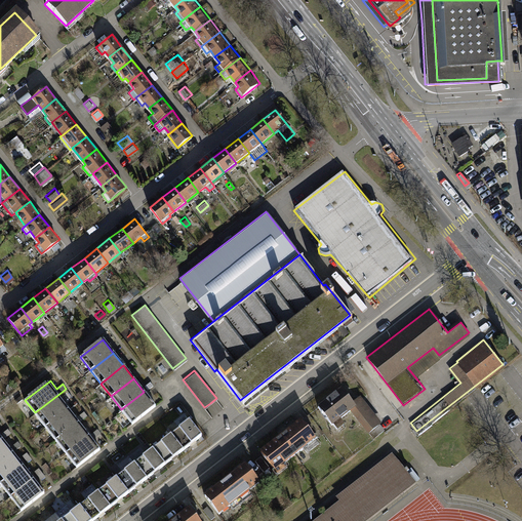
[(344,384),(318,403),(333,424),(335,423),(337,427),(346,421),(343,416),(351,410),(367,432),(383,421),(361,393),(355,398),(344,384)]
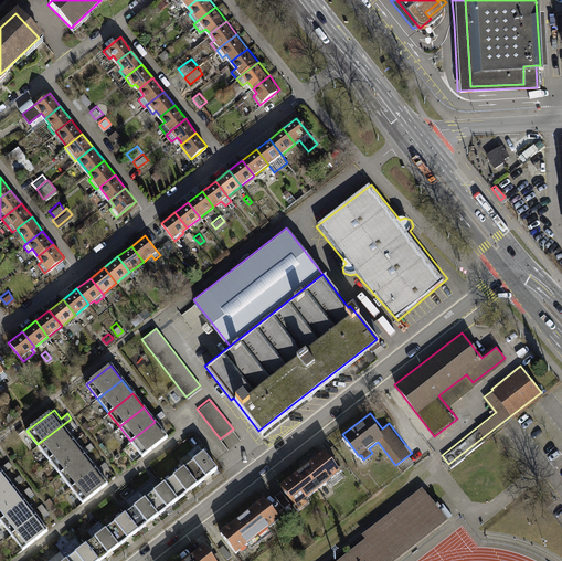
[(155,422),(130,441),(141,455),(166,436),(155,422)]
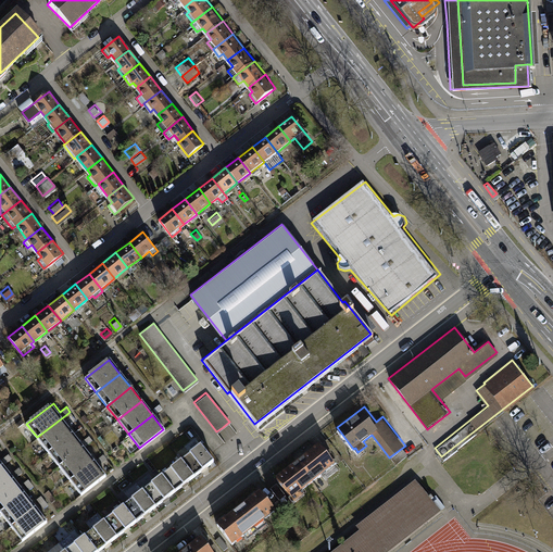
[(64,416),(37,437),(48,451),(75,430),(64,416)]
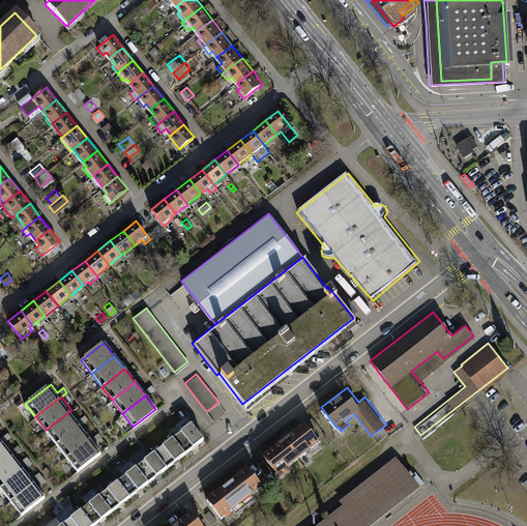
[(71,410),(46,430),(55,443),(81,424),(88,418),(84,413),(78,418),(71,410)]
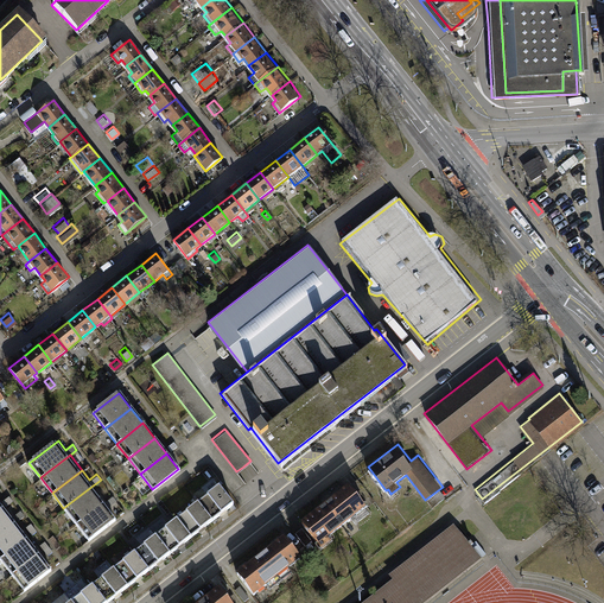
[(325,500),(344,524),(368,506),(363,499),(370,494),(356,476),(325,500)]
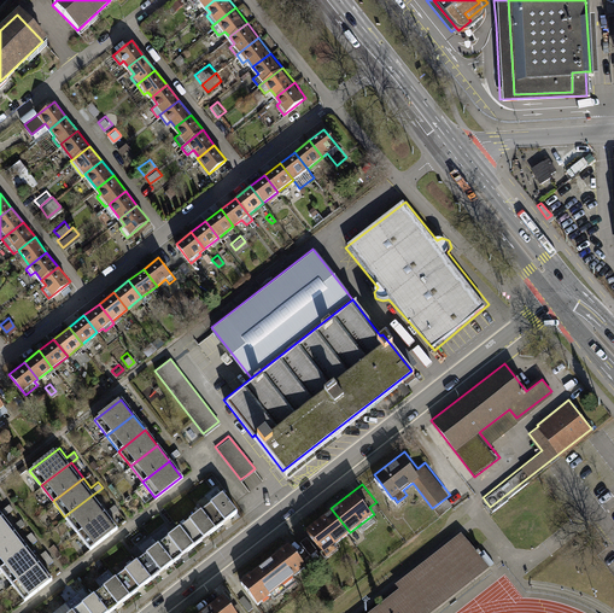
[(206,503),(202,507),(216,526),(238,508),(223,490),(220,492),(214,486),(200,497),(206,503)]
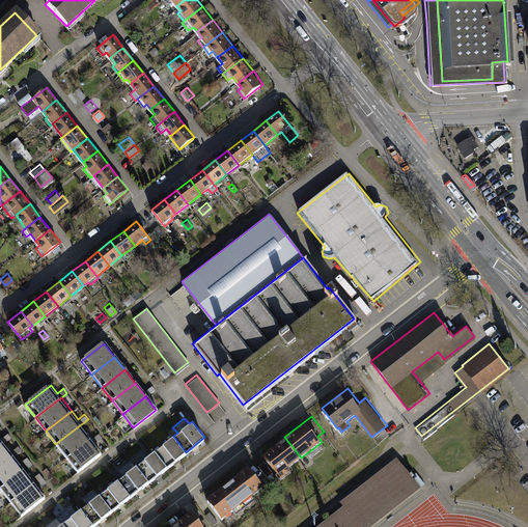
[(81,424),(55,444),(65,458),(91,438),(81,424)]
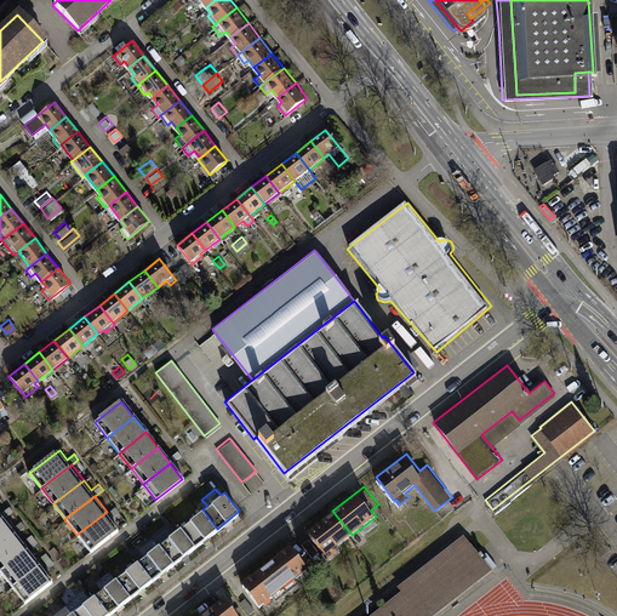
[(0,520),(6,515),(12,511),(9,505),(1,509),(0,507),(0,520)]
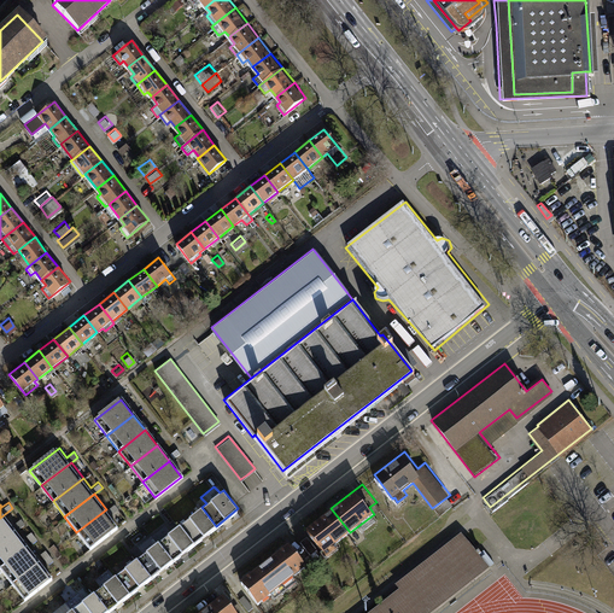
[(176,520),(180,525),(196,543),(216,526),(202,507),(198,502),(176,520)]
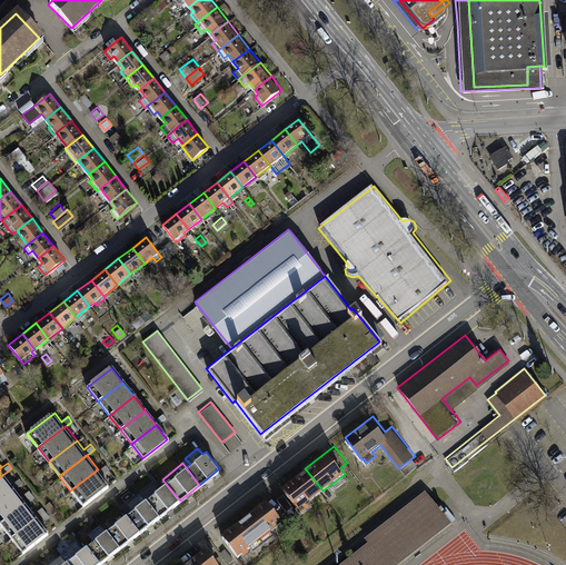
[(98,469),(70,491),(81,505),(109,484),(101,474),(108,468),(105,464),(98,469)]
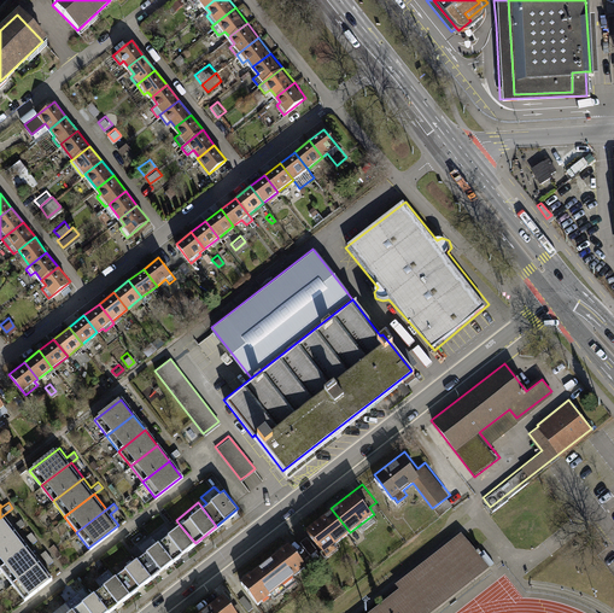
[(320,547),(325,553),(350,532),(331,508),(305,527),(309,533),(299,541),(310,554),(320,547)]
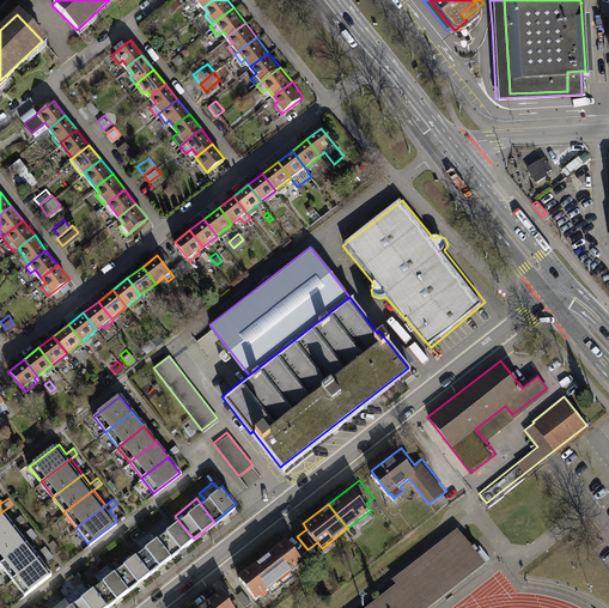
[(6,509),(0,514),(0,537),(18,524),(24,520),(19,514),(13,518),(6,509)]
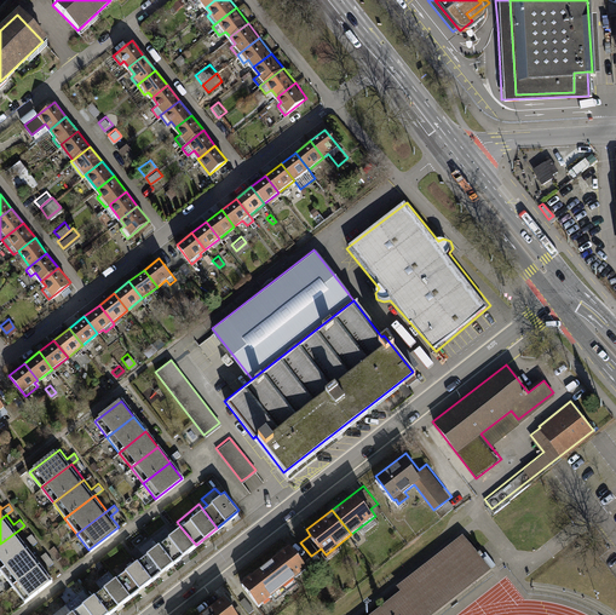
[(180,527),(159,544),(174,562),(196,545),(180,527)]
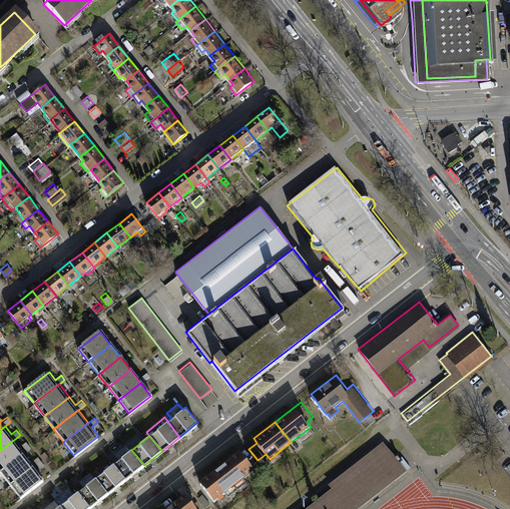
[(15,439),(0,450),(0,471),(25,452),(15,439)]
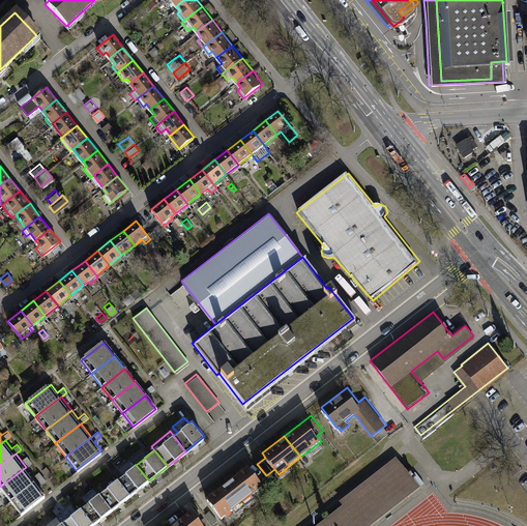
[(314,525),(375,525),(423,489),(397,455),(341,497),(345,502),(314,525)]
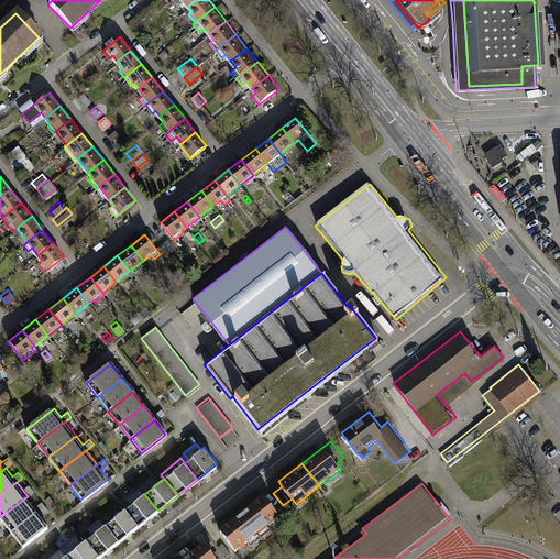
[(28,484),(24,488),(30,494),(33,492),(28,484)]
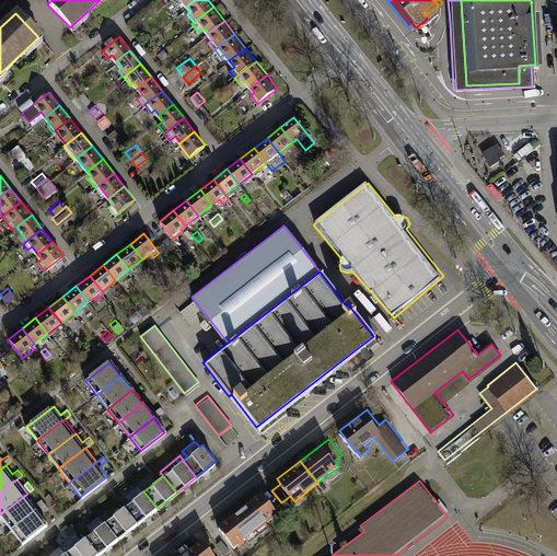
[(128,504),(125,507),(138,524),(158,508),(143,491),(137,483),(122,495),(128,504)]
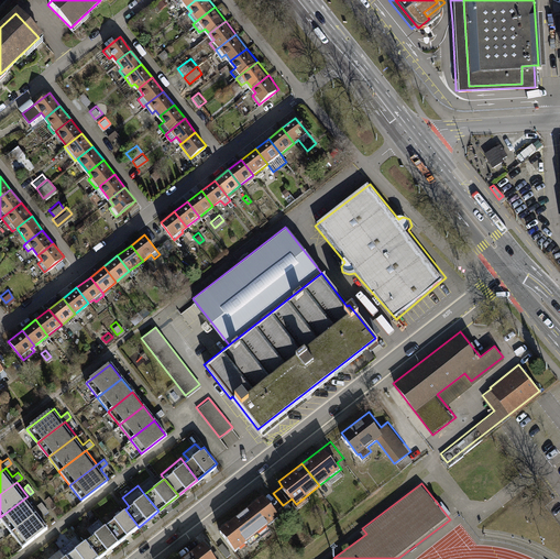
[(44,499),(52,508),(56,505),(48,495),(44,499)]
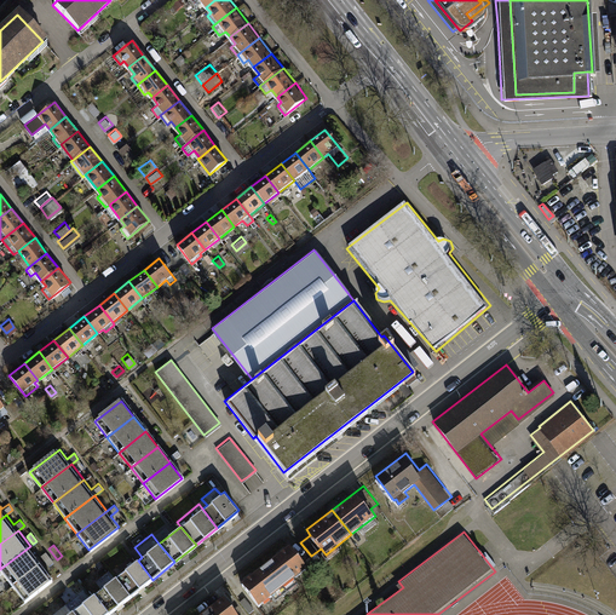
[(265,564),(283,586),(306,567),(289,545),(265,564)]
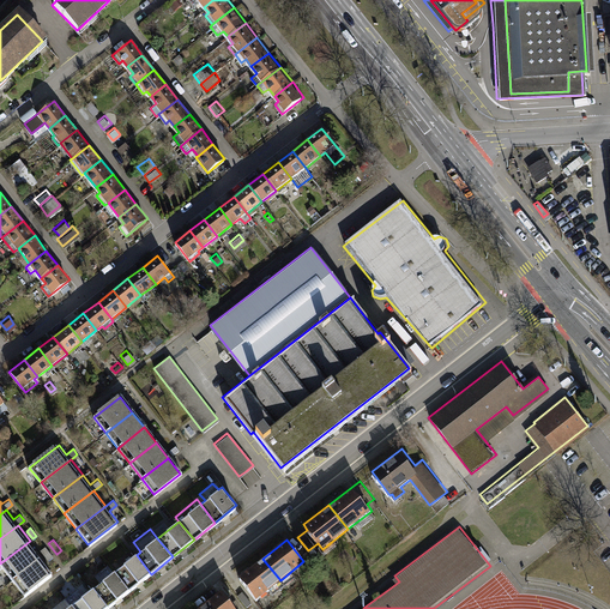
[(30,541),(0,564),(12,579),(41,556),(30,541)]
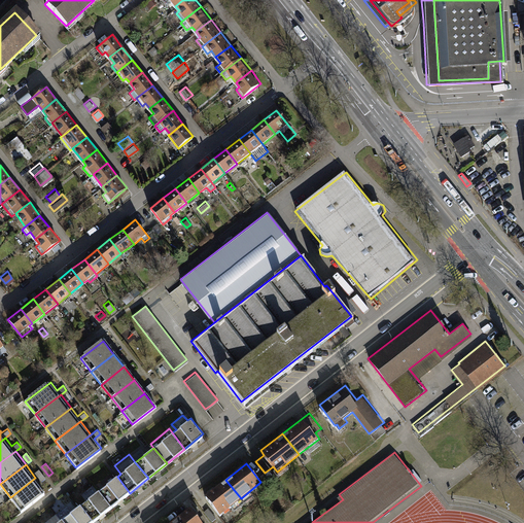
[(38,468),(34,472),(41,480),(44,478),(38,468)]
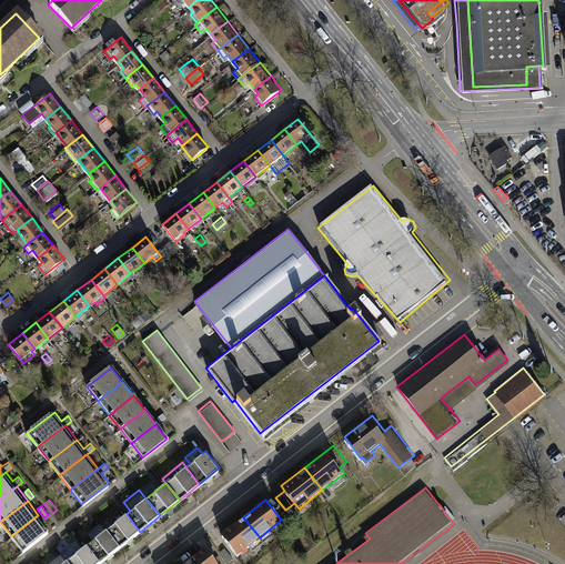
[(127,514),(107,530),(120,547),(140,532),(127,514)]
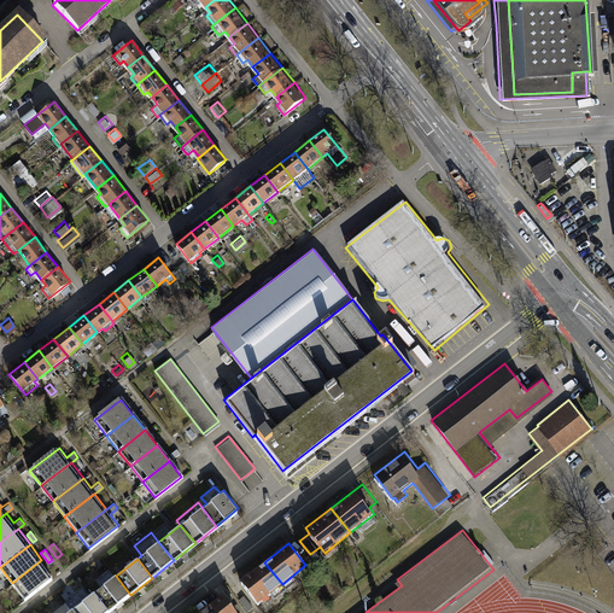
[(41,560),(12,583),(23,599),(53,576),(41,560)]
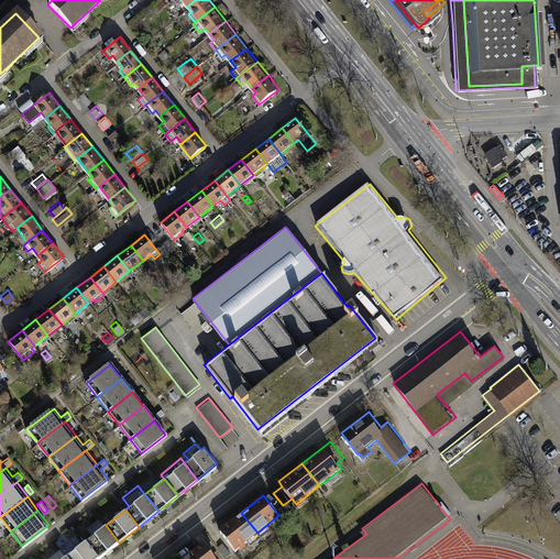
[(219,532),(235,550),(257,533),(241,513),(219,532)]
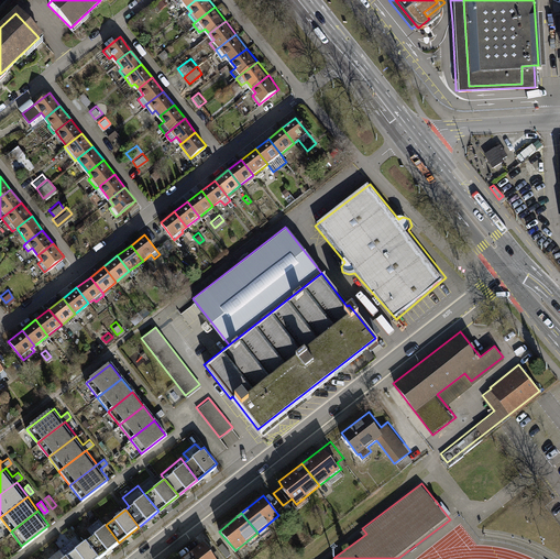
[(92,536),(86,541),(99,558),(119,543),(106,525),(97,516),(85,526),(92,536)]
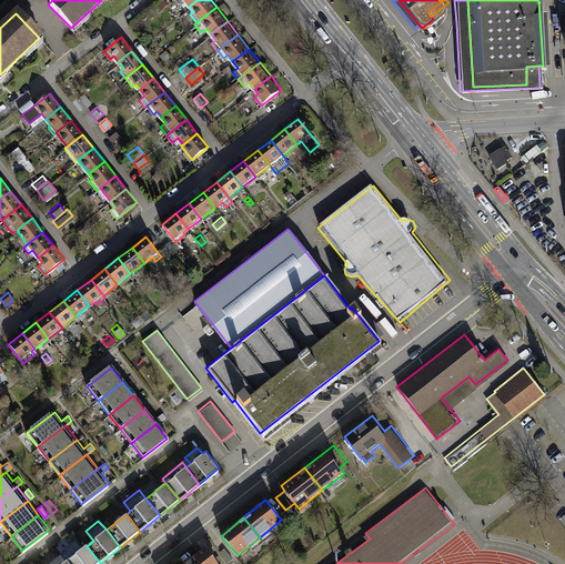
[(87,546),(67,562),(68,563),(99,563),(100,563),(87,546)]
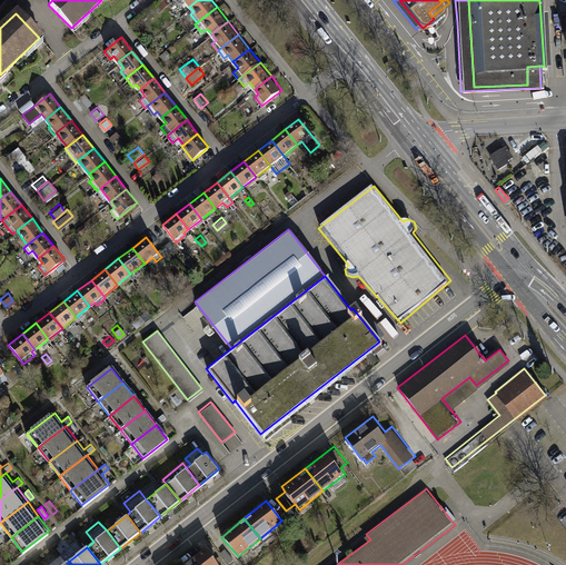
[(184,564),(219,564),(206,547),(184,564)]
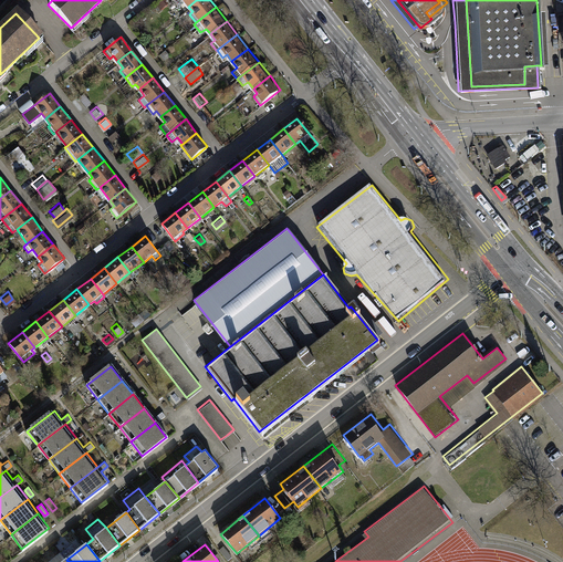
[(222,544),(218,548),(228,559),(231,555),(222,544)]
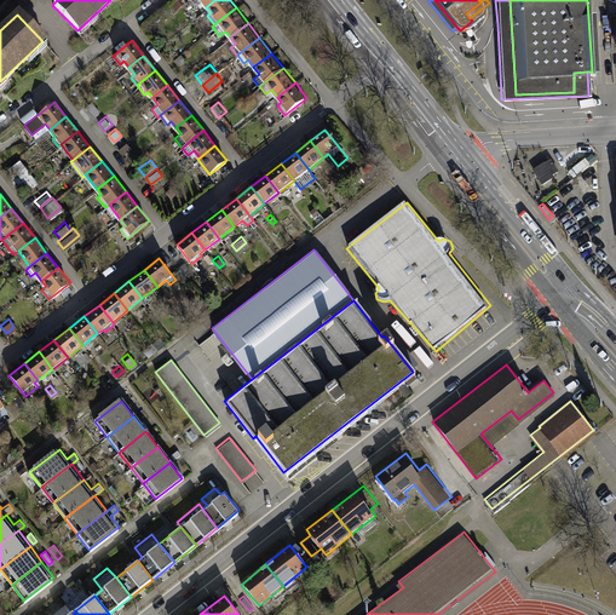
[(52,614),(74,614),(73,613),(64,603),(52,614)]
